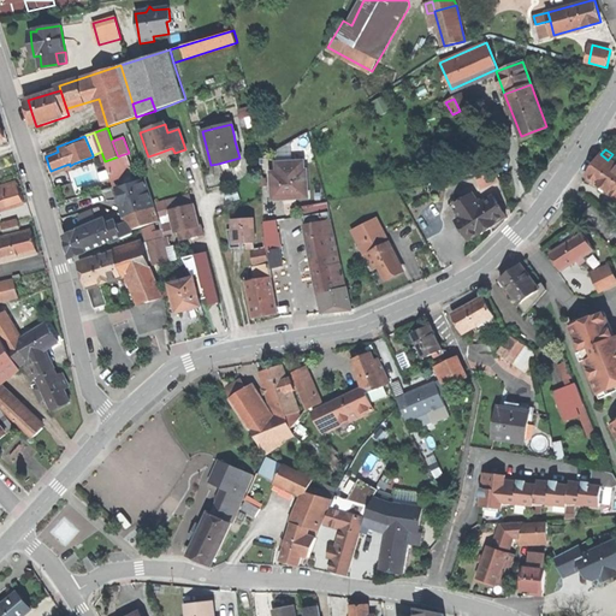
[(594,165),(586,176),(598,184),(608,191),(609,191),(615,195),(615,165),(608,160),(600,154),(594,165)]
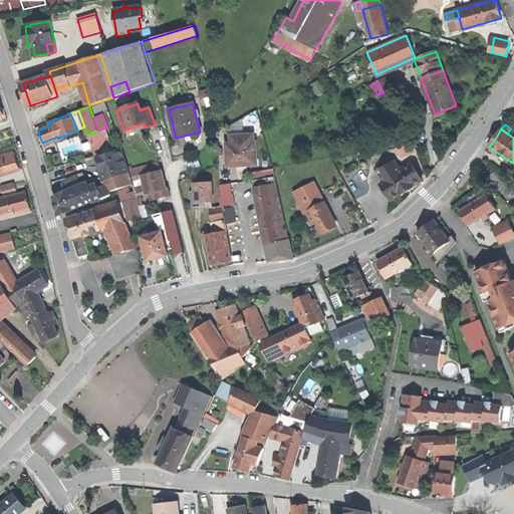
[(108,151),(100,130),(98,131),(87,135),(95,156),(108,151)]
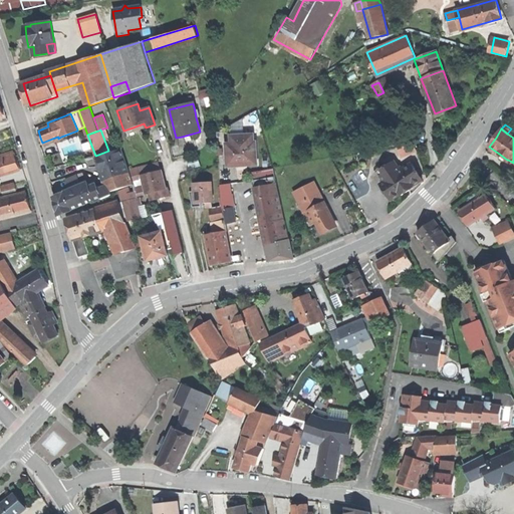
[(241,165),(257,164),(256,142),(253,142),(253,135),(231,136),(231,140),(226,140),(227,166),(241,165)]
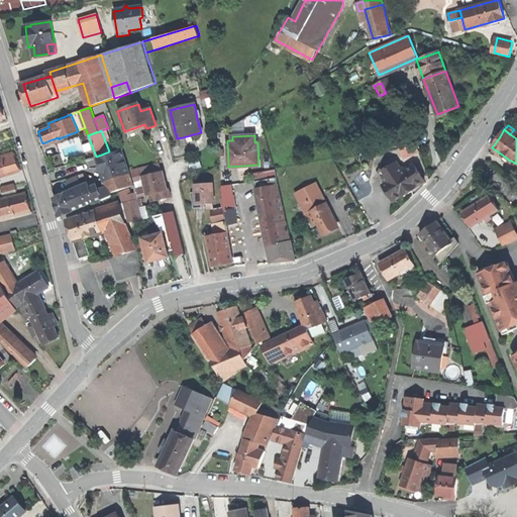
[(400,148),(403,157),(418,150),(415,142),(400,148)]
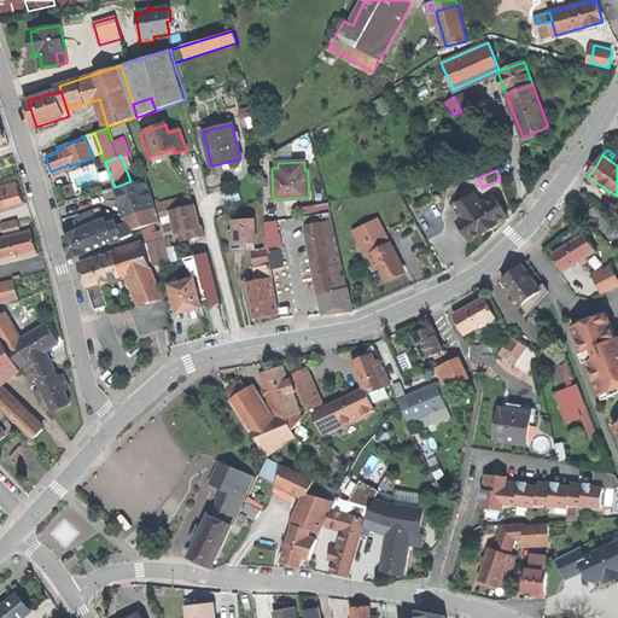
[(121,198),(123,207),(138,202),(139,207),(152,202),(145,180),(118,188),(121,198)]
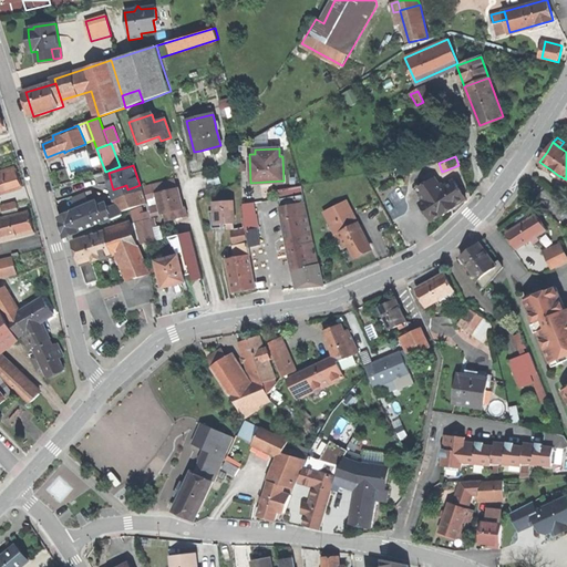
[(0,172),(0,194),(22,187),(19,177),(16,167),(0,172)]
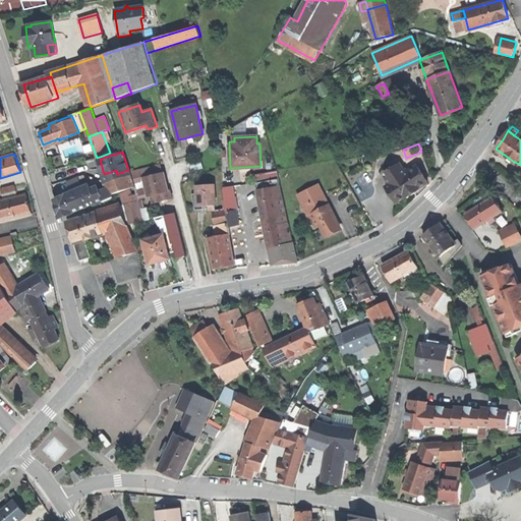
[(189,163),(191,171),(203,168),(200,160),(189,163)]
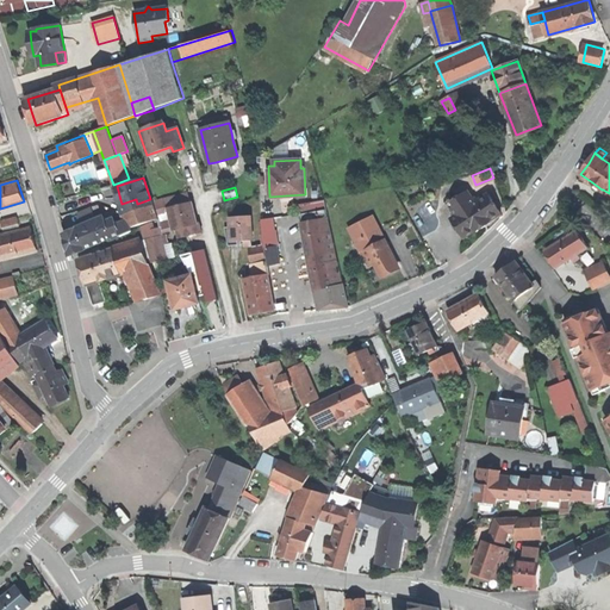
[(452,209),(456,216),(475,203),(468,192),(456,200),(459,204),(452,209)]
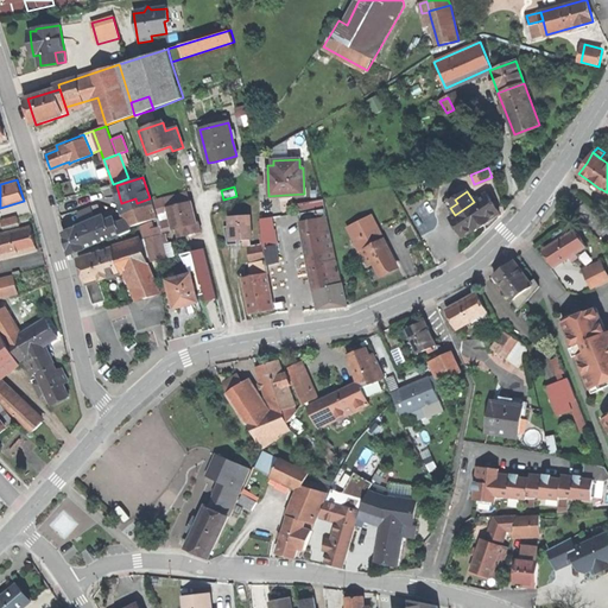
[(455,215),(451,217),(463,236),(474,229),(475,230),(481,226),(488,221),(488,220),(499,213),(487,194),(474,202),(455,215)]
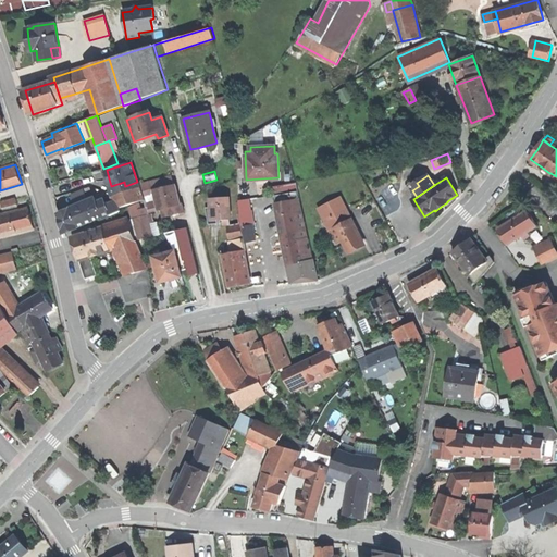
[(111,186),(114,195),(139,187),(137,182),(125,186),(124,182),(111,186)]
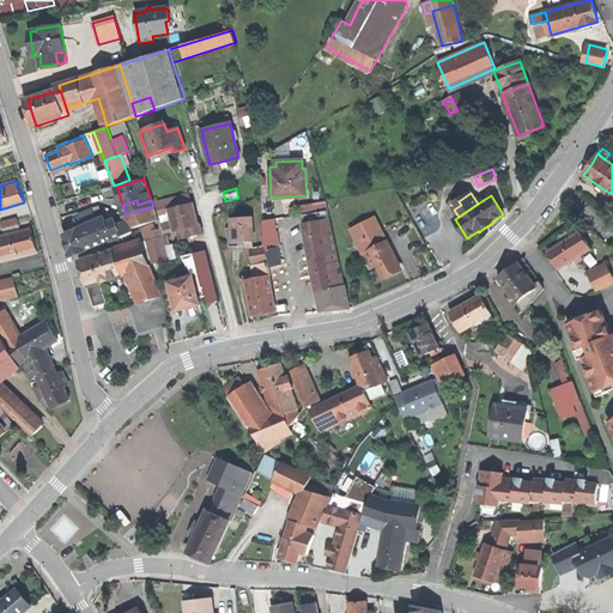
[(301,206),(304,225),(320,311),(334,310),(350,308),(339,262),(331,265),(321,222),(329,220),(326,201),(301,206)]
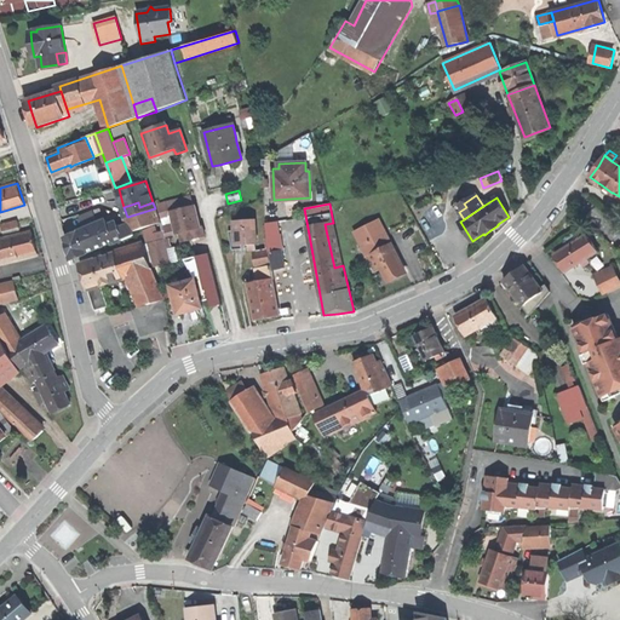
[(380,208),(389,227),(395,224),(388,205),(380,208)]
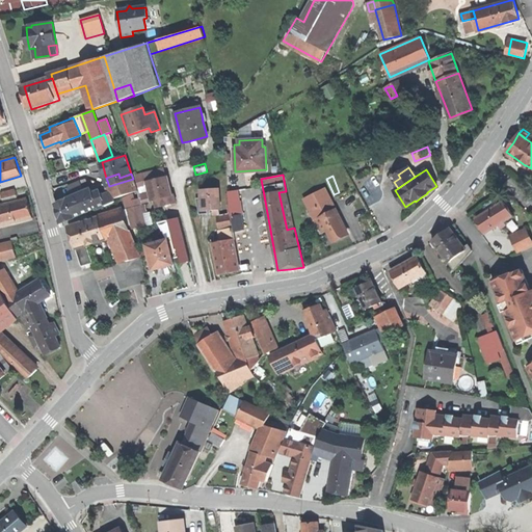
[(152,201),(171,195),(169,187),(166,177),(147,182),(152,201)]
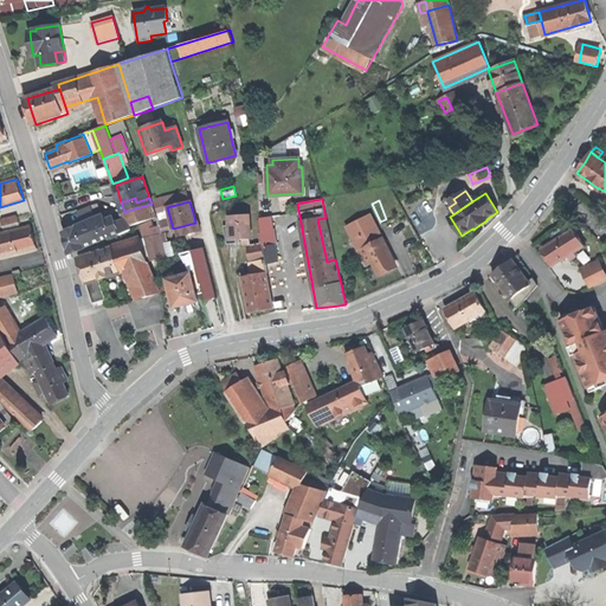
[(124,212),(127,220),(129,226),(130,226),(155,218),(152,204),(124,212)]
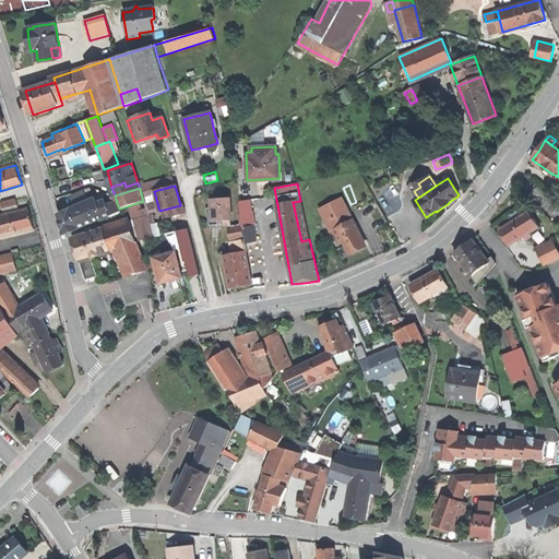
[(1,203),(3,212),(19,209),(16,199),(1,203)]
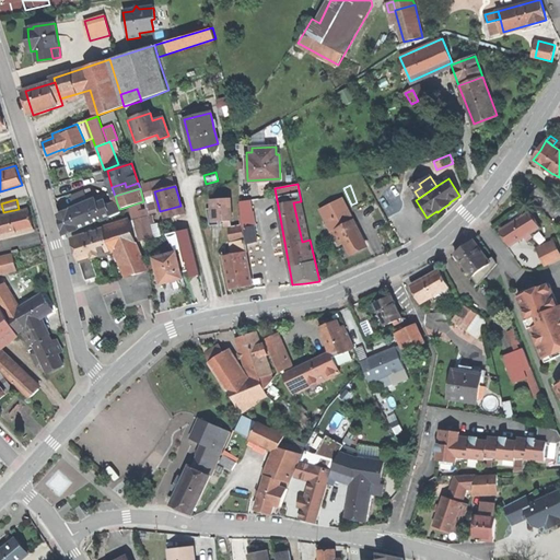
[(218,225),(218,221),(221,221),(223,221),(223,226),(231,226),(230,221),(231,221),(230,199),(211,199),(211,208),(206,208),(207,225),(218,225)]
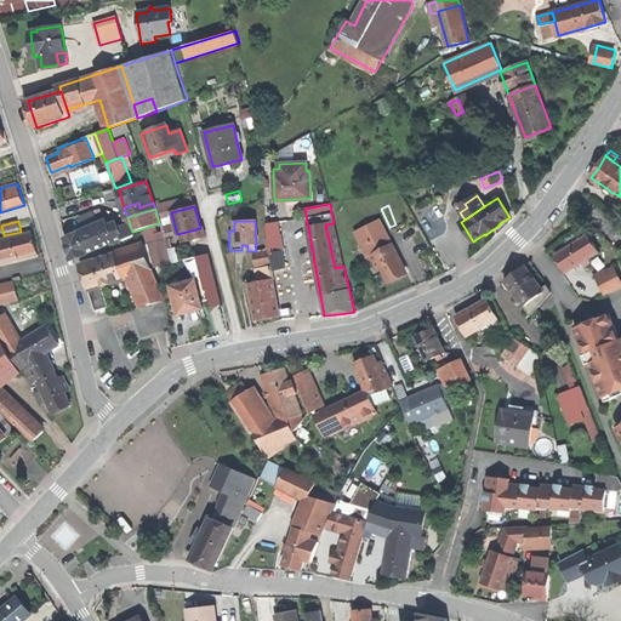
[(68,249),(70,261),(114,243),(108,227),(107,227),(106,223),(104,222),(66,239),(68,249)]
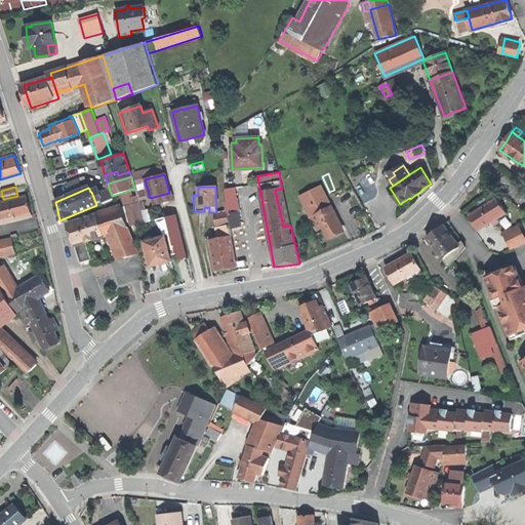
[(225,190),(227,201),(226,201),(229,217),(230,225),(231,228),(240,227),(237,212),(240,211),(238,199),(237,199),(235,188),(225,190)]
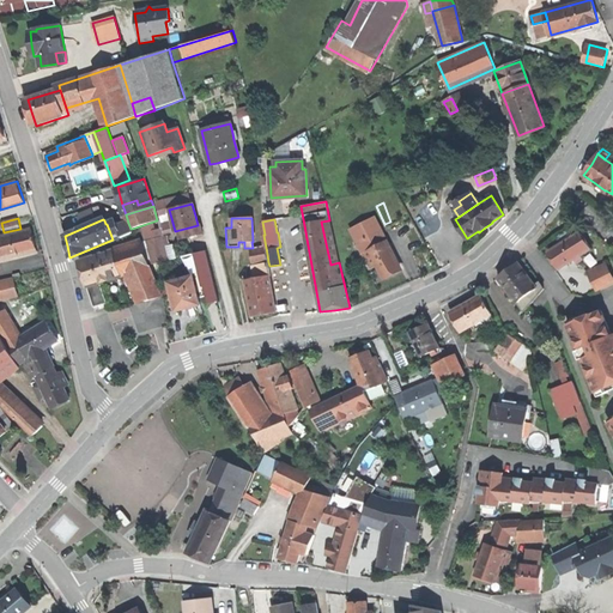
[(380,230),(378,230),(374,219),(350,230),(363,253),(359,255),(360,258),(365,256),(371,268),(377,265),(383,278),(392,273),(400,269),(380,230)]
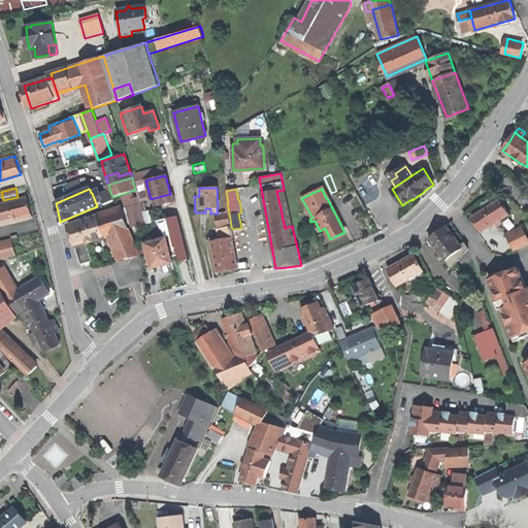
[(99,192),(90,190),(91,193),(92,193),(97,206),(97,207),(114,200),(113,197),(112,197),(110,192),(101,196),(99,192)]
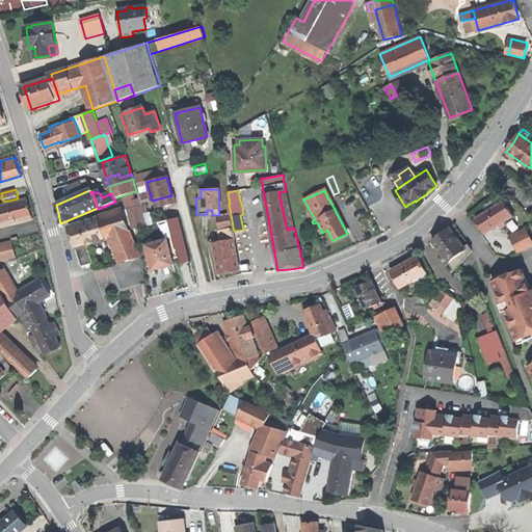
[(294,228),(286,191),(278,192),(287,230),(294,228)]
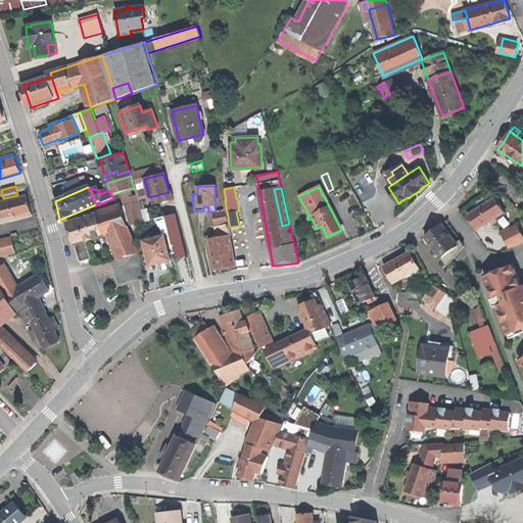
[(0,201),(0,222),(32,215),(30,205),(28,195),(0,201)]
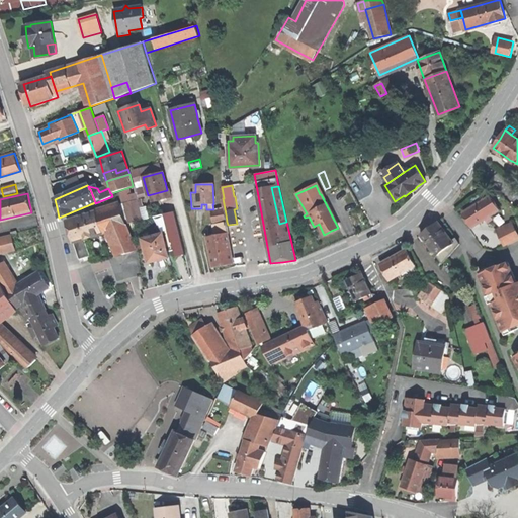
[(470,200),(475,205),(483,200),(479,195),(473,198),(470,200)]
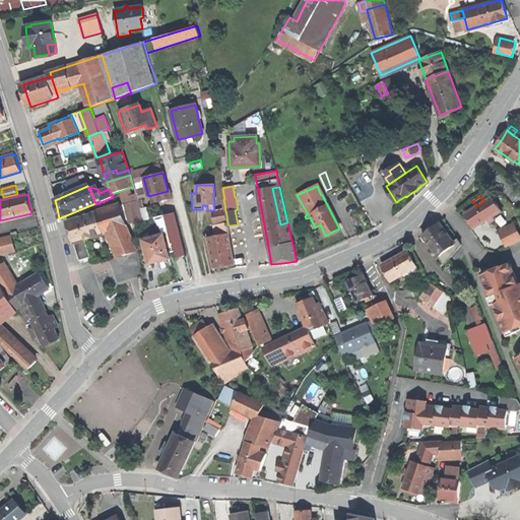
[(466,212),(475,228),(489,219),(492,217),(501,211),(492,197),(484,201),(476,206),(466,212)]
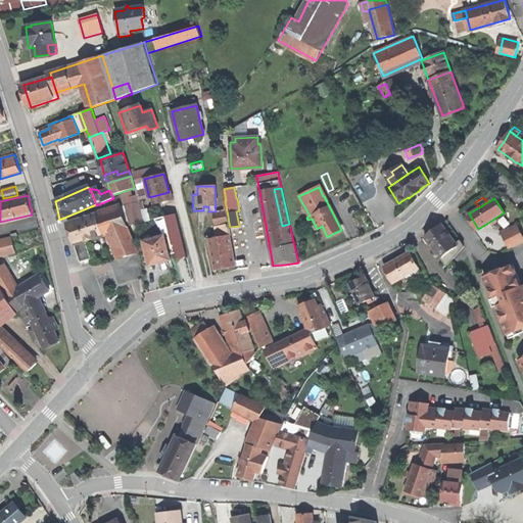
[(130,226),(143,222),(138,202),(125,205),(130,226)]
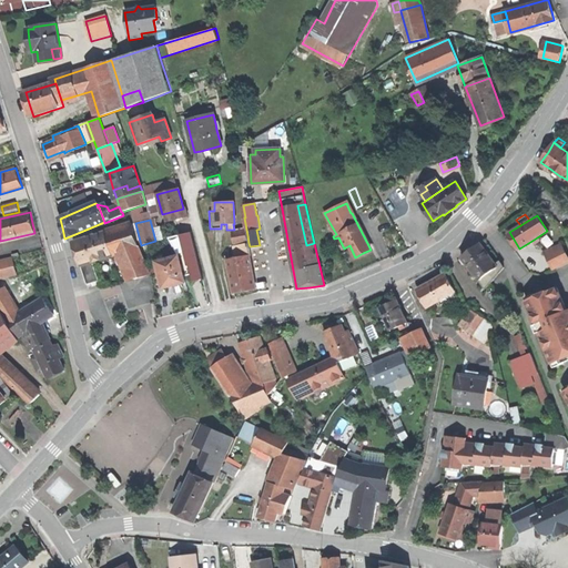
[(131,224),(102,233),(105,243),(110,242),(113,256),(123,253),(139,247),(131,224)]
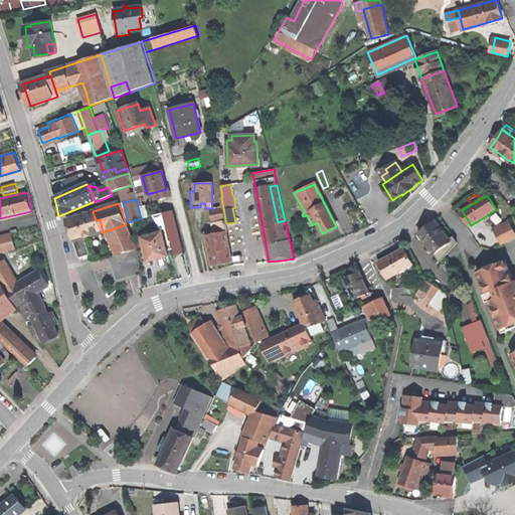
[(93,211),(66,219),(69,230),(72,241),(74,241),(84,237),(103,232),(100,219),(96,220),(93,211)]
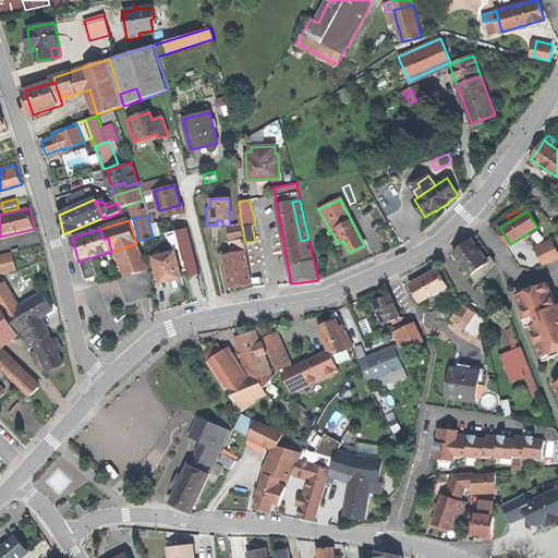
[(165,234),(176,252),(155,257),(161,282),(170,279),(182,277),(180,270),(197,267),(187,229),(165,234)]
